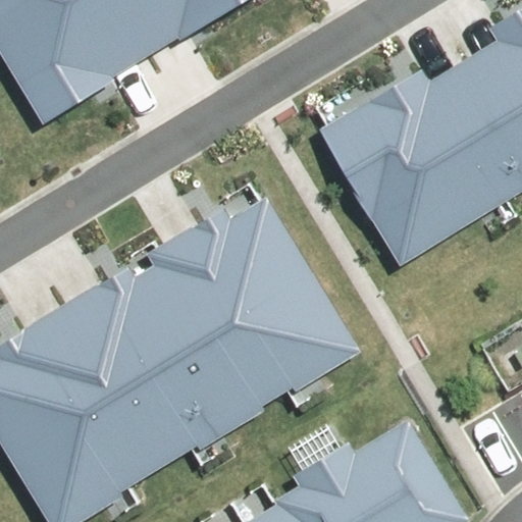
[(0,0),(0,23),(58,117),(249,0),(0,0)]
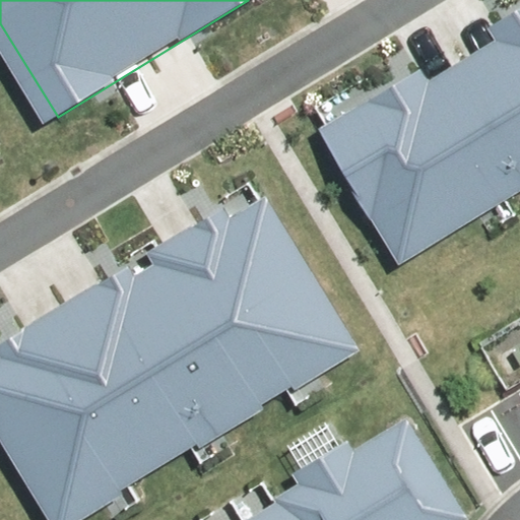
[(407,247),(519,182),(519,3),(513,8),(519,19),(519,25),(426,80),(415,64),(330,113),(407,247)]
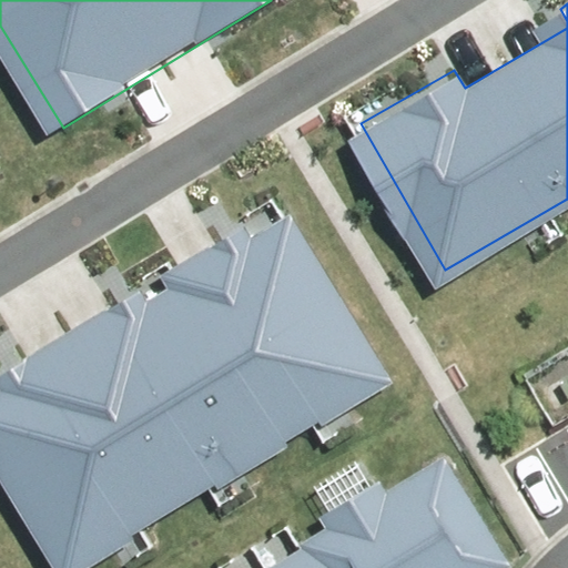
[(53,350),(0,379),(0,426),(79,567),(98,567),(168,529),(160,515),(285,445),(294,459),(399,401),(295,215),(234,250),(245,271),(66,371),(53,350)]
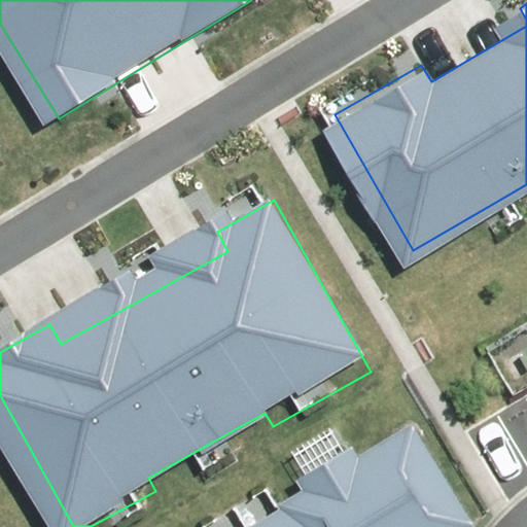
[(471,526),(412,426),(363,454),(349,429),(299,459),(313,484),(241,526),(471,526)]
